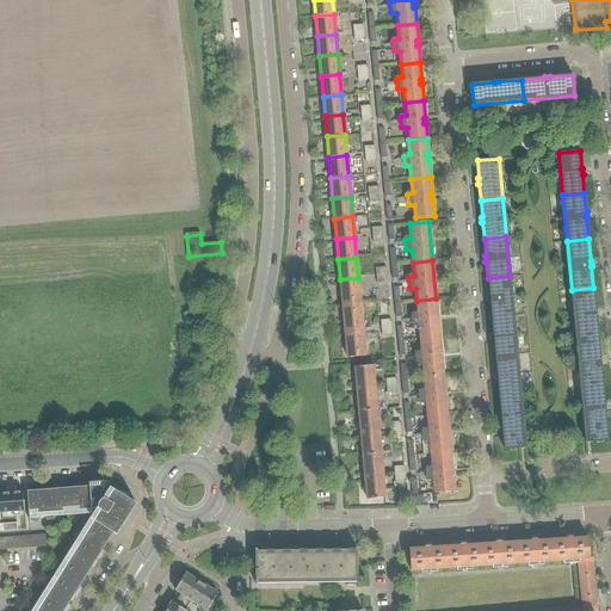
[(510,276),(488,278),(489,295),(488,295),(489,301),(492,318),(513,315),(510,276)]
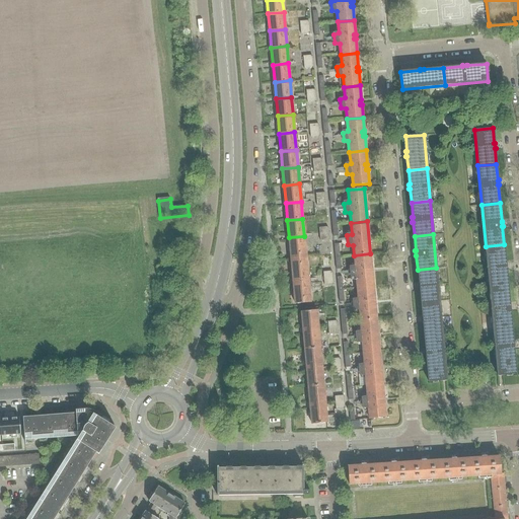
[(306,258),(304,236),(289,237),(291,260),(306,258)]
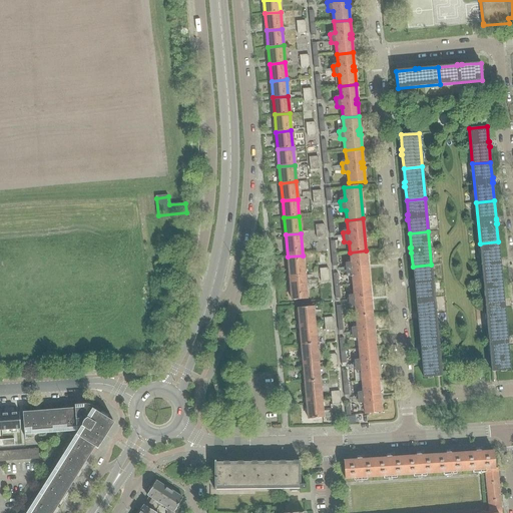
[(498,241),(480,243),(483,285),(502,284),(500,265),(501,265),(500,261),(499,261),(498,241)]
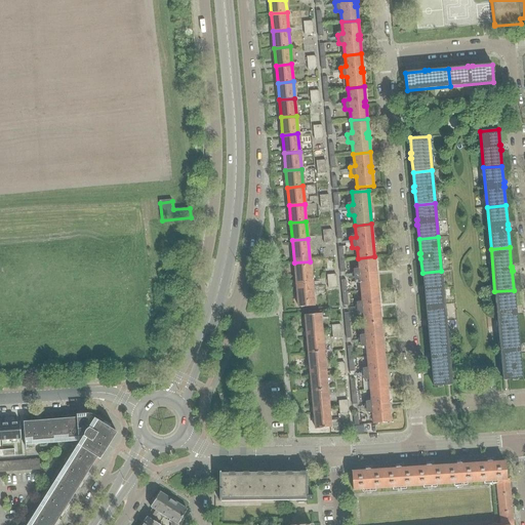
[(361,291),(377,290),(374,256),(358,258),(359,270),(354,272),(355,280),(360,281),(361,291)]
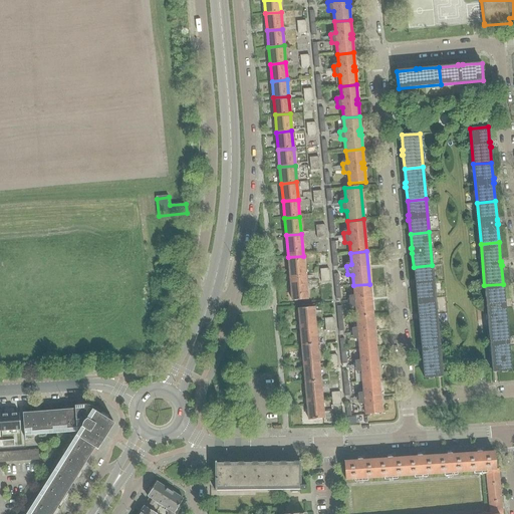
[(288,257),(290,279),(305,278),(303,256),(288,257)]
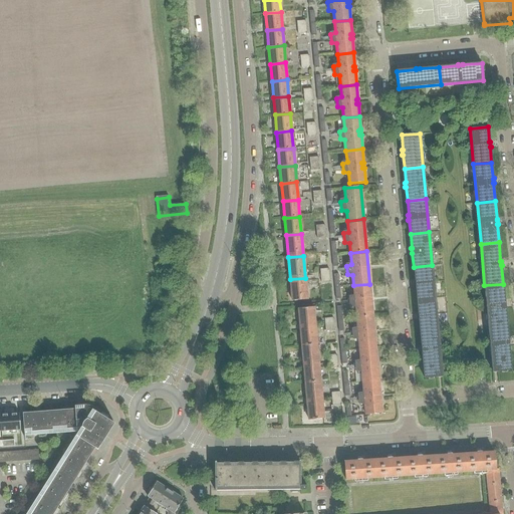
[(415,285),(417,299),(435,297),(432,265),(414,267),(415,280),(414,281),(415,285)]
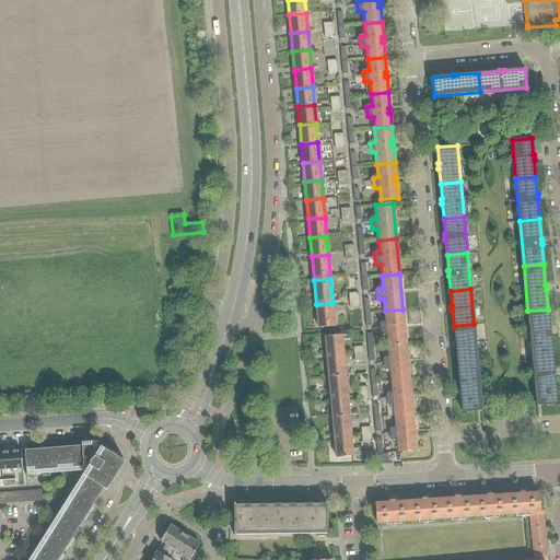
[(335,327),(333,303),(316,304),(318,328),(335,327)]
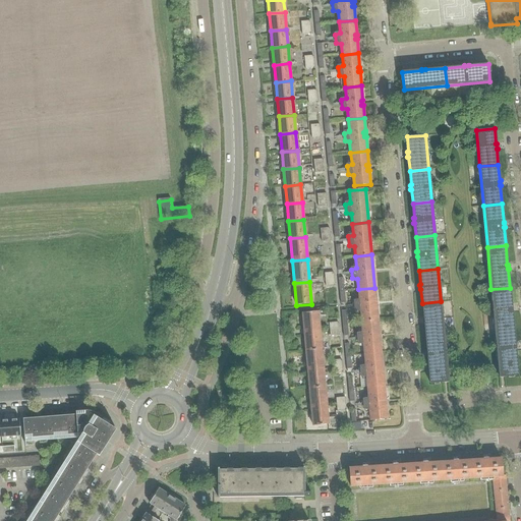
[(361,322),(378,321),(374,288),(358,289),(359,300),(354,302),(355,311),(360,312),(361,322)]
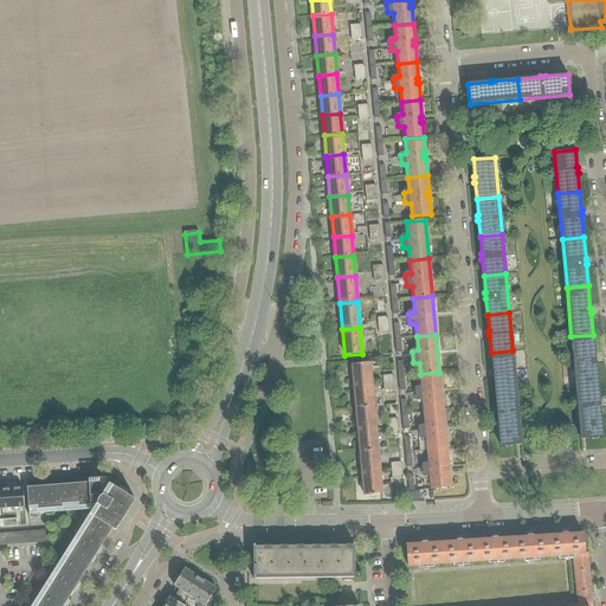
[(597,361),(595,356),(594,356),(593,335),(571,336),(575,382),(597,380),(595,361),(597,361)]
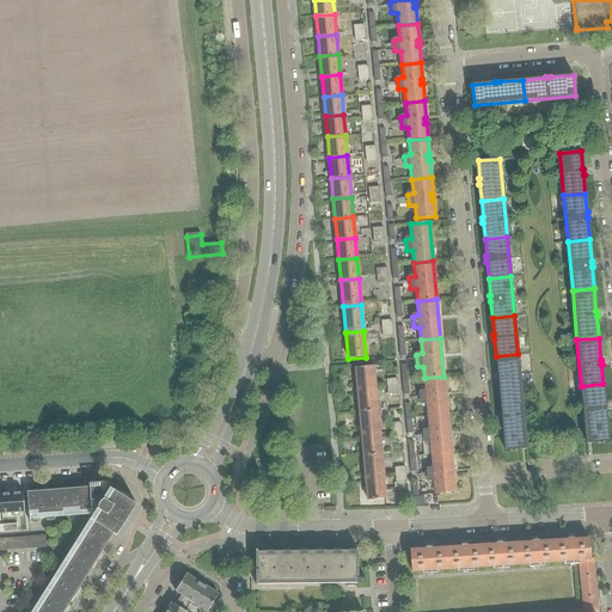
[(518,354),(496,356),(497,373),(496,373),(497,379),(500,396),(521,393),(518,354)]
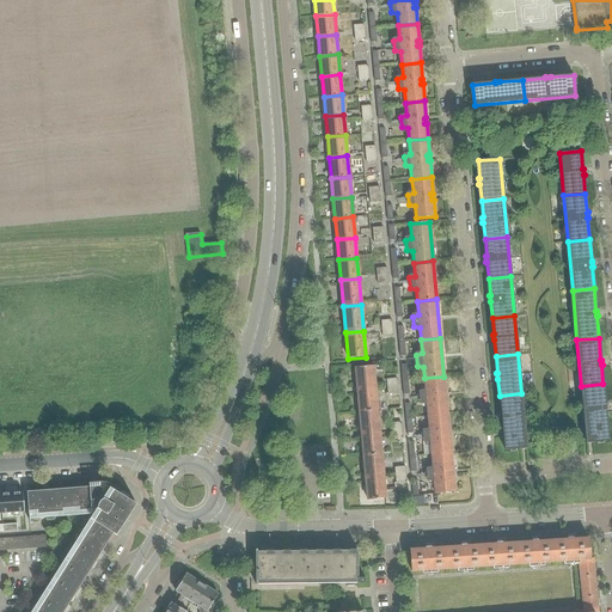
[(356,390),(374,389),(372,366),(354,368),(356,390)]
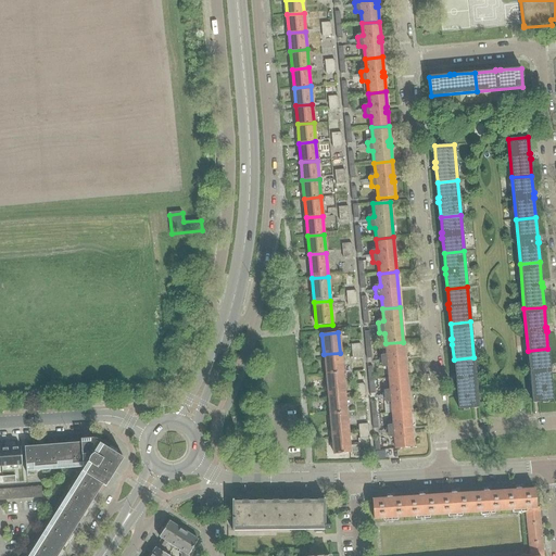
[(388,368),(389,378),(406,377),(403,342),(386,343),(387,356),(381,357),(382,367),(388,368)]
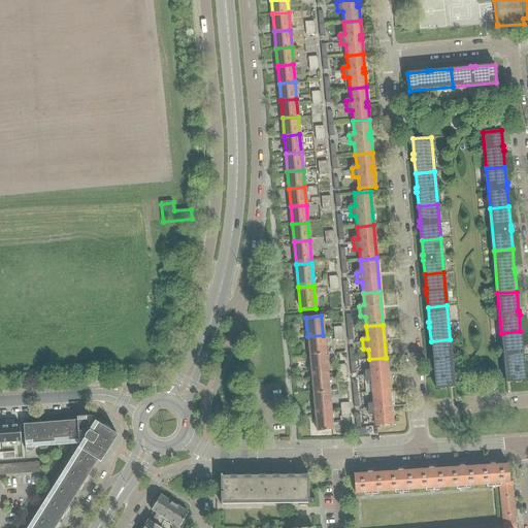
[(501,333),(504,370),(524,368),(522,353),(523,353),(523,348),(522,348),(520,331),(501,333)]
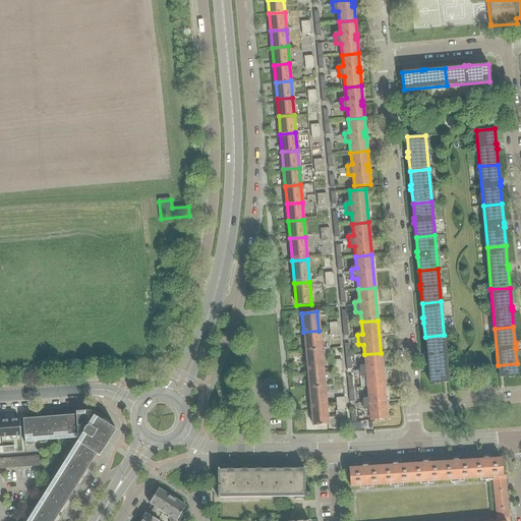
[(321,349),(319,331),(303,332),(305,351),(321,349)]
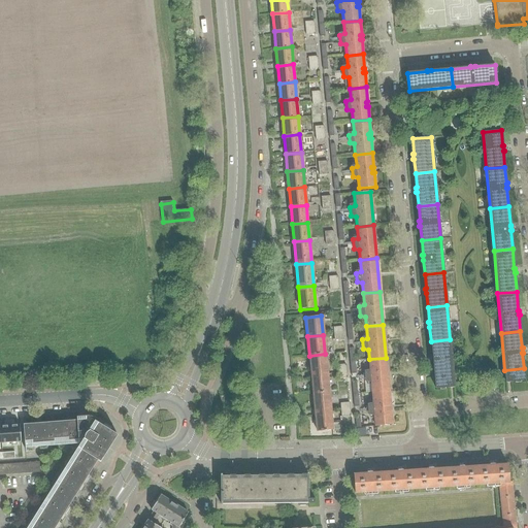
[(432,361),(434,376),(453,374),(450,339),(431,341),(432,356),(431,356),(432,361)]
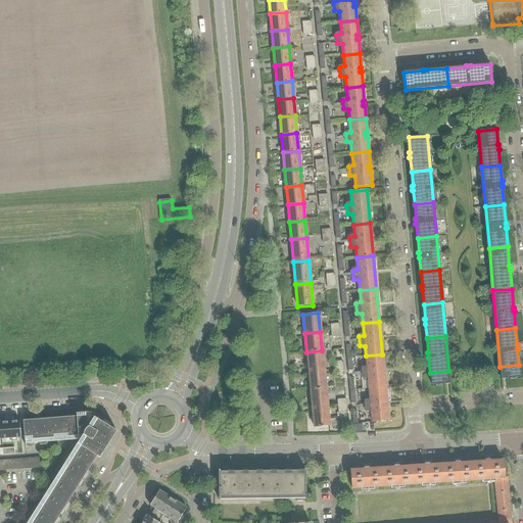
[(308,371),(324,370),(322,350),(306,352),(308,371)]
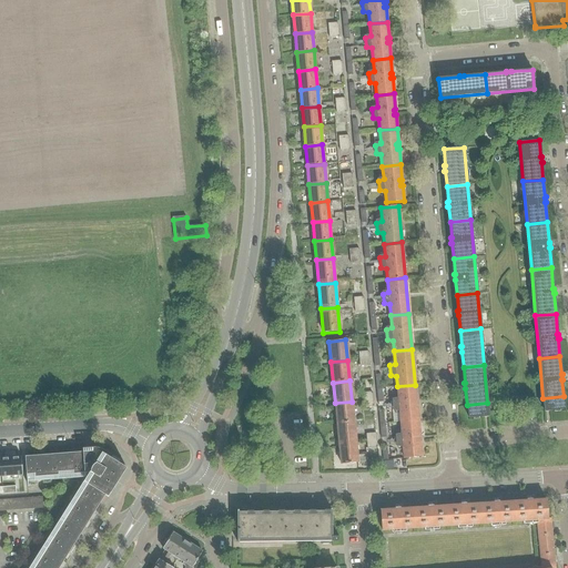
[(399,412),(401,423),(418,421),(415,385),(397,386),(398,399),(393,402),(394,411),(399,412)]
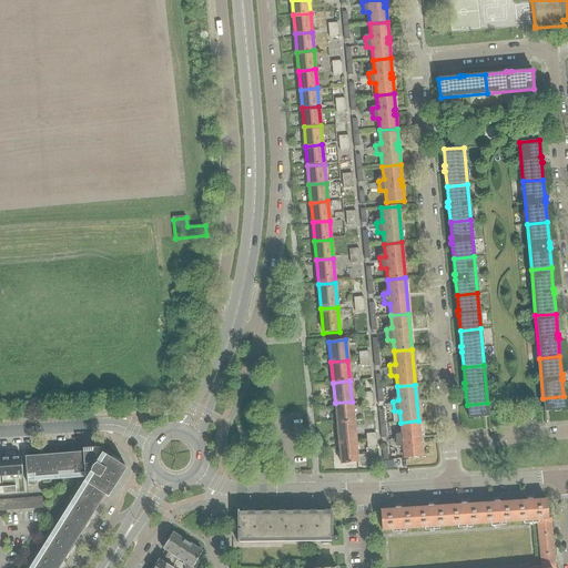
[(564,396),(543,398),(544,411),(545,411),(565,409),(564,396)]
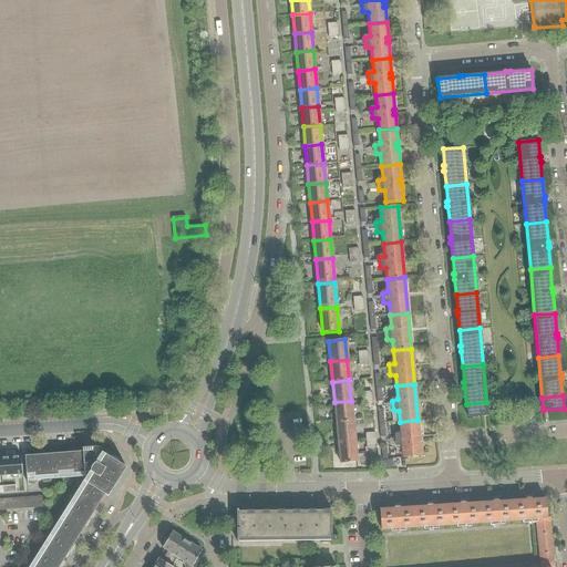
[(353,421),(351,401),(334,402),(337,422),(353,421)]
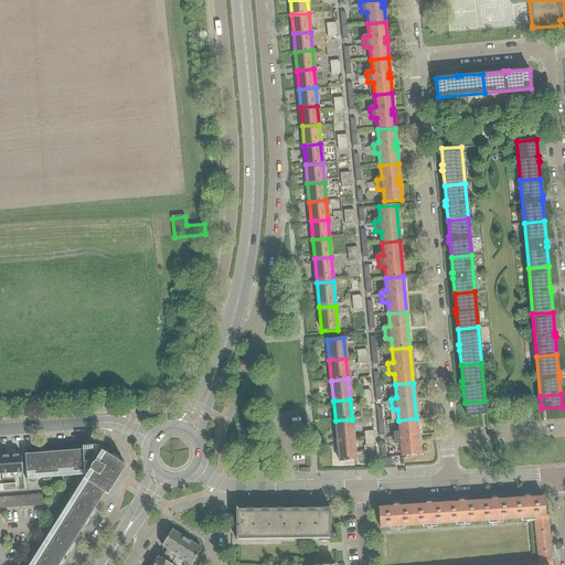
[(484,401),(465,403),(466,415),(486,414),(486,413),(484,401)]
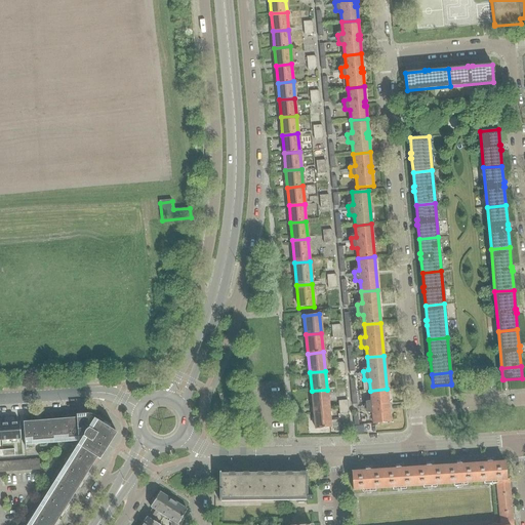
[(373,423),(390,422),(387,389),(370,391),(371,402),(366,403),(367,412),(372,413),(373,423)]
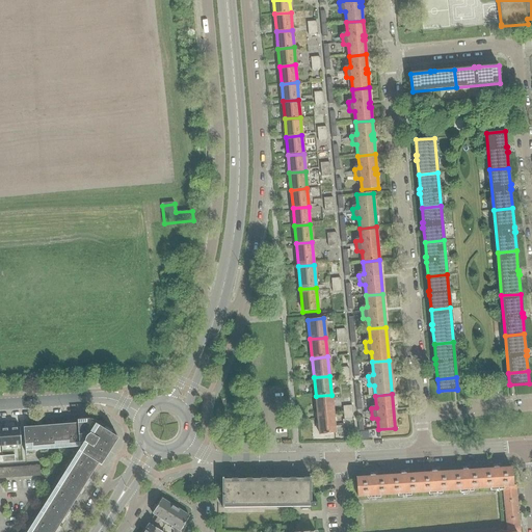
[(317,416),(333,415),(331,395),(316,396),(317,416)]
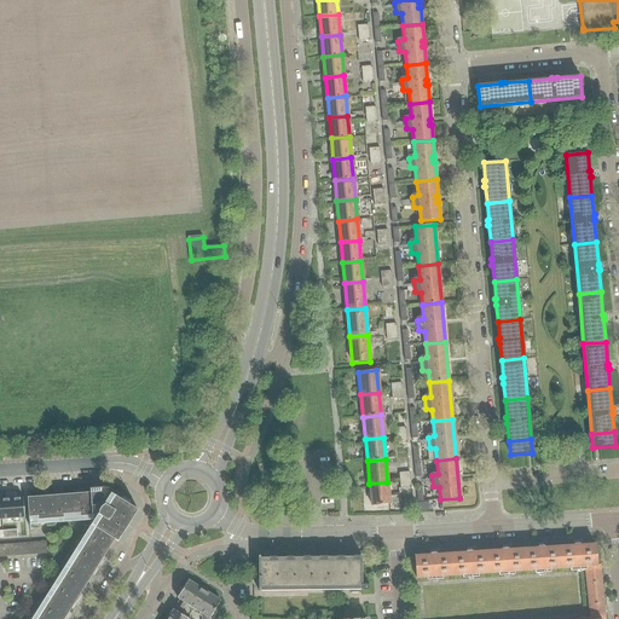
[(387,482),(369,484),(371,505),(389,504),(387,482)]
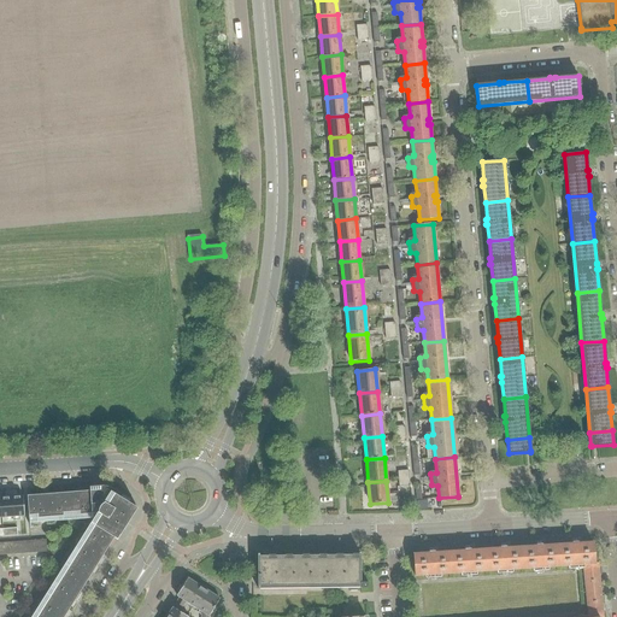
[(90,492),(28,495),(29,526),(30,526),(30,519),(103,513),(36,616),(64,616),(115,538),(117,540),(137,509),(128,503),(130,499),(113,489),(112,488),(110,487),(107,487),(105,487),(103,487),(100,487),(89,487),(90,492)]
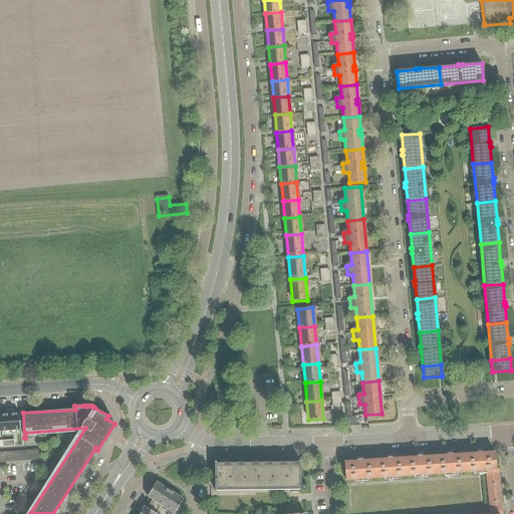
[(19,414),(1,415),(2,432),(20,430),(19,414)]
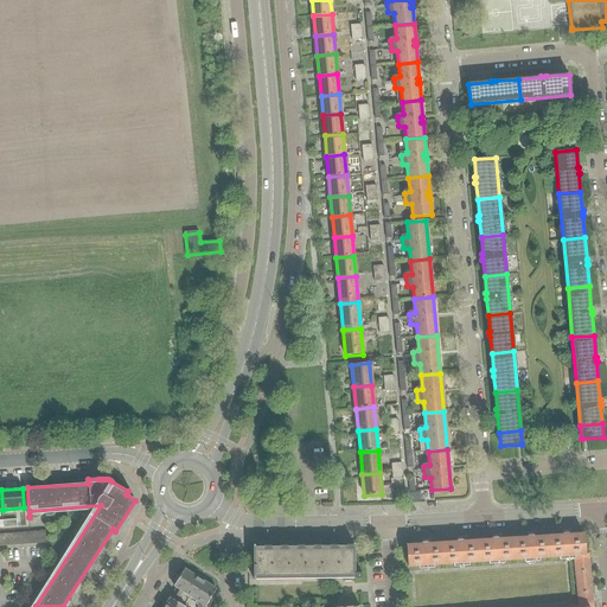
[(420,492),(411,493),(411,502),(421,500),(420,492)]
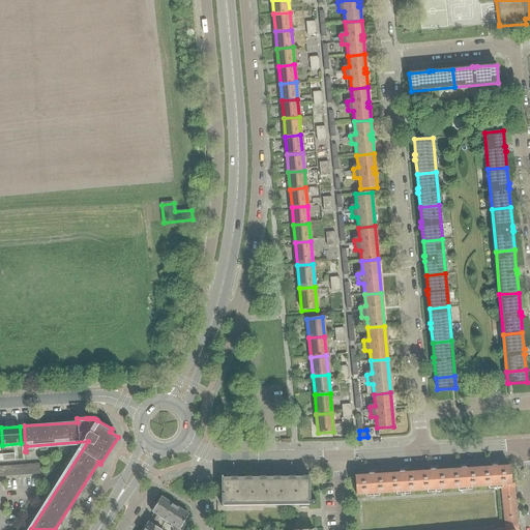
[(511,484),(511,483),(509,465),(497,466),(497,463),(491,464),(491,466),(478,467),(480,487),(493,486),(494,490),(497,489),(497,486),(502,486),(511,484)]
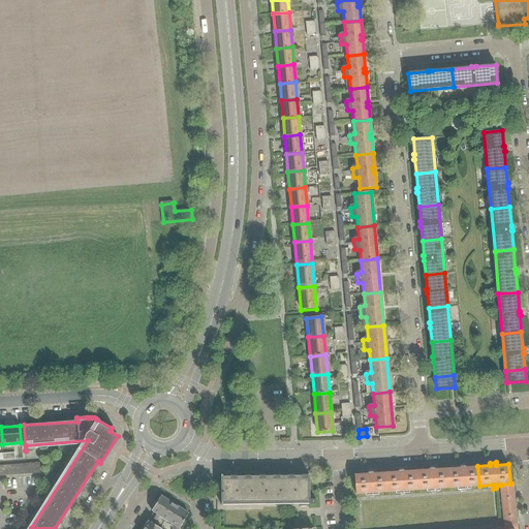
[(479,486),(477,466),(465,467),(465,465),(459,465),(460,467),(446,468),(448,488),(462,487),(462,491),(465,490),(465,487),(479,486)]
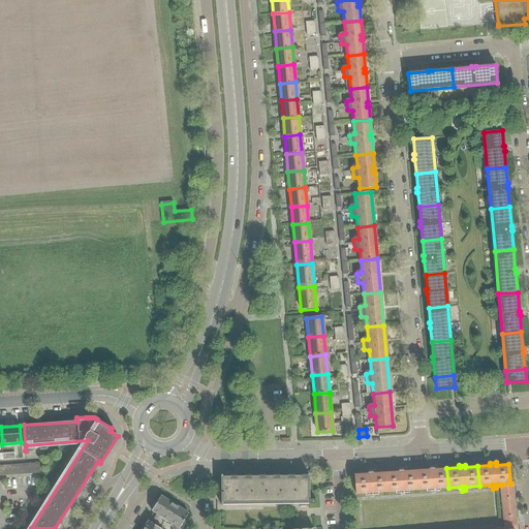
[(429,469),(416,470),(417,490),(431,489),(431,493),(434,492),(434,489),(448,488),(446,468),(434,469),(434,467),(429,467),(429,469)]
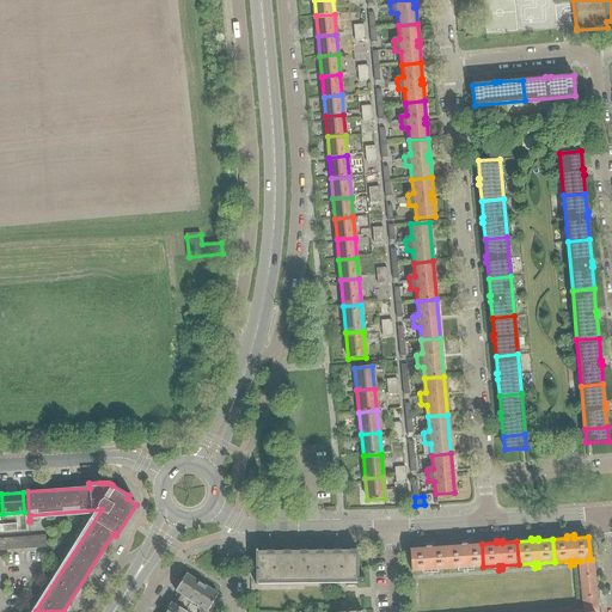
[(460,546),(446,546),(447,569),(463,568),(463,573),(467,571),(467,568),(483,567),(482,544),(466,545),(466,543),(460,543),(460,546)]
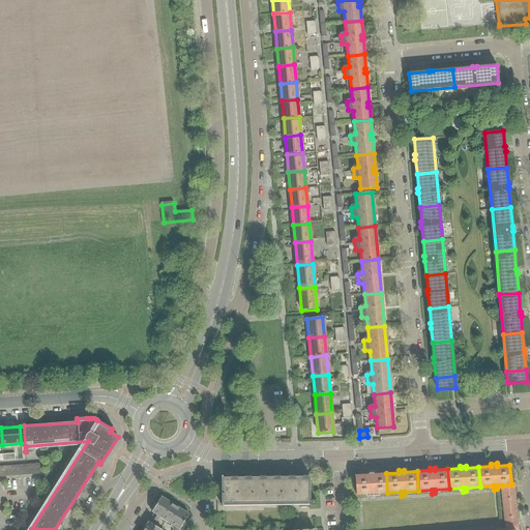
[(387,493),(386,473),(374,474),(374,472),(367,472),(367,475),(355,475),(356,495),(370,494),(371,498),(374,497),(374,494),(387,493)]
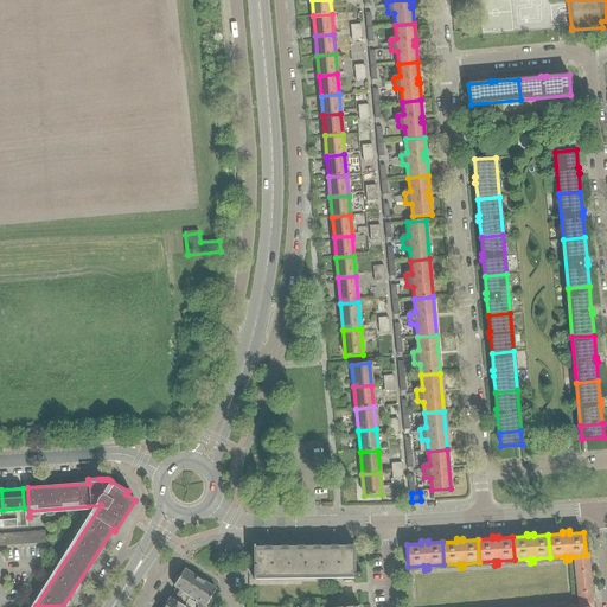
[(347,579),(353,579),(353,580),(355,580),(355,579),(362,579),(362,573),(355,573),(355,544),(353,545),(353,547),(337,547),(337,548),(330,548),(330,547),(320,547),(320,548),(313,548),(313,547),(287,548),(280,548),(255,548),(255,545),(253,545),(254,580),(255,580),(255,576),(347,575),(347,579)]
